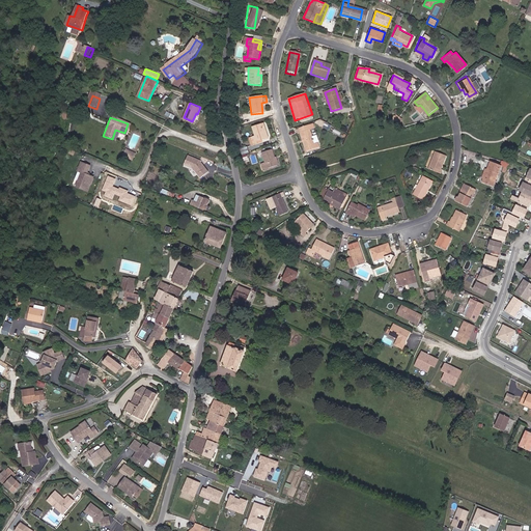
[(262,122),(252,127),(255,136),(251,137),(254,145),(258,144),(257,141),(263,140),(263,137),(268,136),(262,122)]
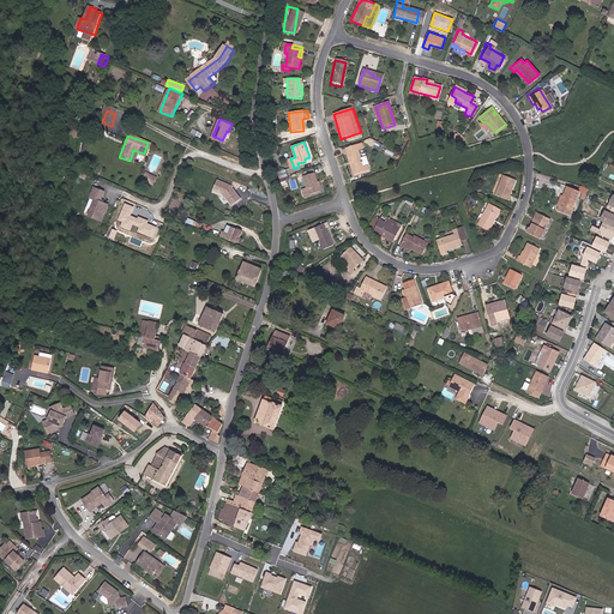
[(144,154),(133,150),(130,161),(132,162),(136,152),(143,156),(144,154)]
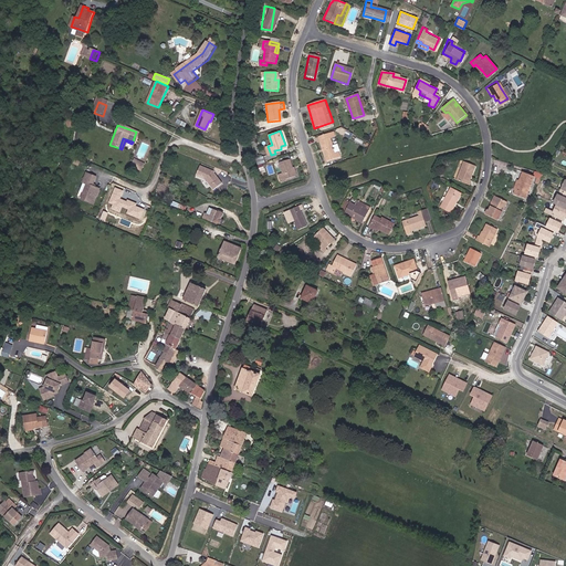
[(334,154),(328,138),(318,142),(326,163),(341,158),(338,153),(334,154)]
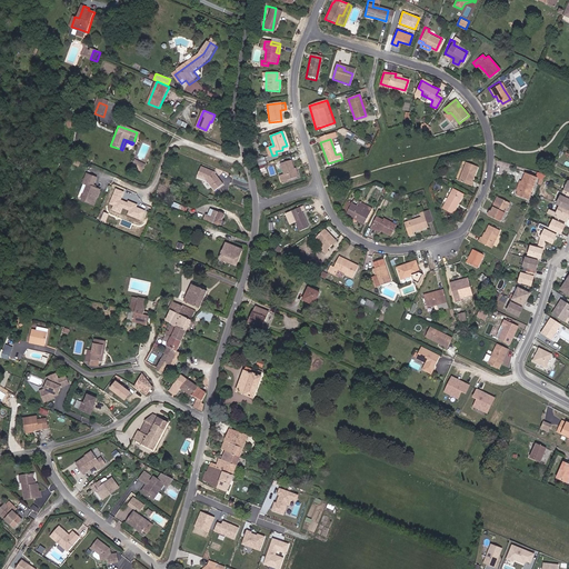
[(261,171),(267,170),(265,163),(268,162),(266,157),(259,159),(261,171)]
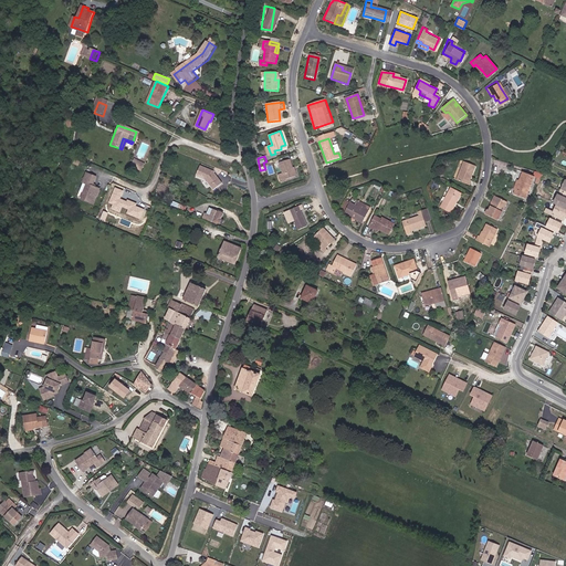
[(144,169),(145,163),(134,159),(132,165),(144,169)]
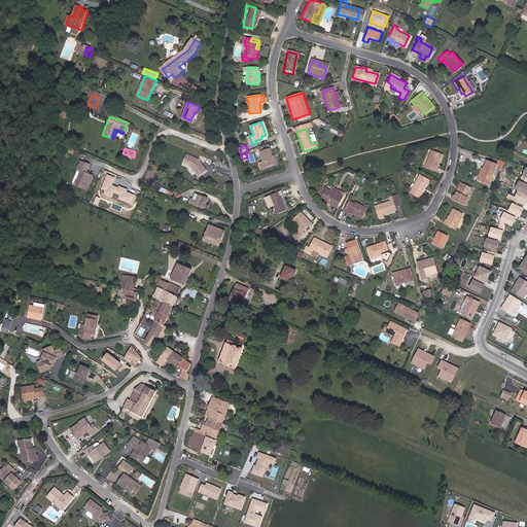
[(262,161),(258,163),(260,170),(275,164),(270,148),(259,151),(262,161)]
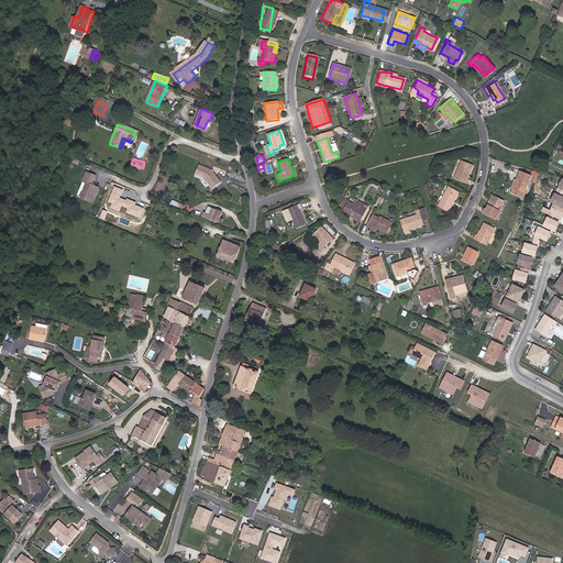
[(465,177),(471,163),(460,158),(452,177),(465,181),(466,177),(465,177)]
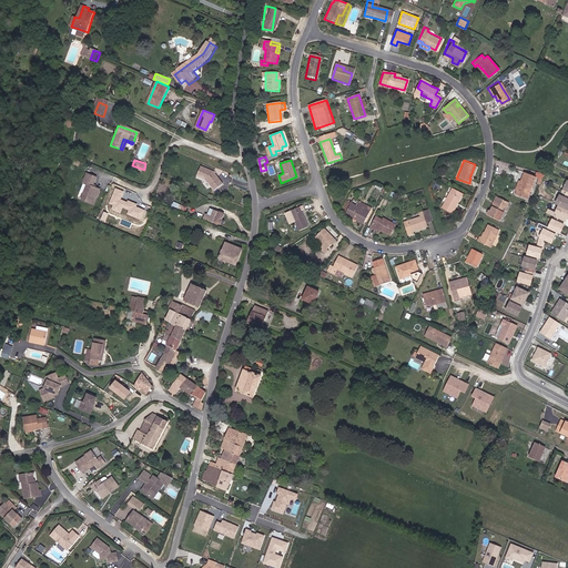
[(226,183),(217,171),(205,165),(201,175),(211,180),(219,190),(226,183)]
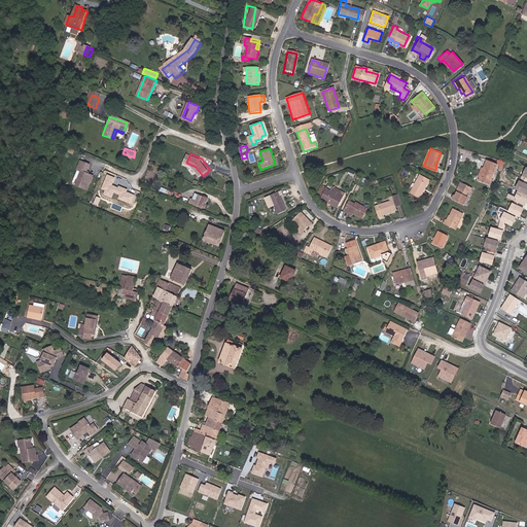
[(495,162),(484,159),(482,167),(479,176),(478,179),(488,183),(495,162)]
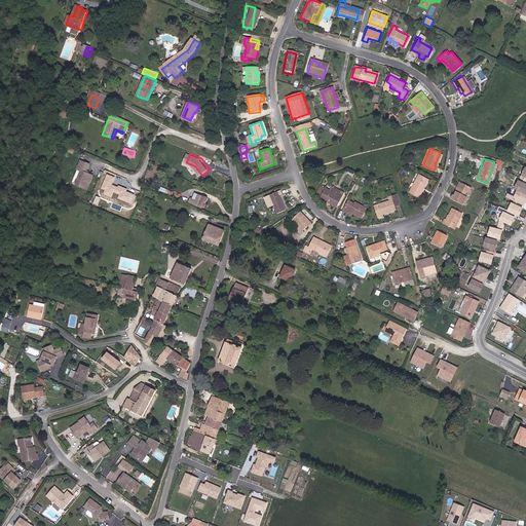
[(77,178),(81,180),(79,186),(90,190),(96,176),(89,174),(92,164),(84,161),(80,170),(81,171),(77,178)]
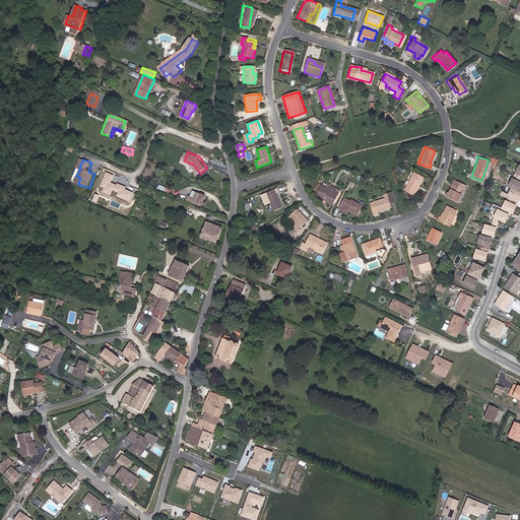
[(519,183),(518,183),(519,178),(519,170),(511,188),(514,189),(508,203),(504,210),(502,209),(500,211),(497,219),(507,223),(509,216),(504,213),(505,210),(515,215),(516,207),(511,205),(515,198),(519,200),(519,199),(519,183)]
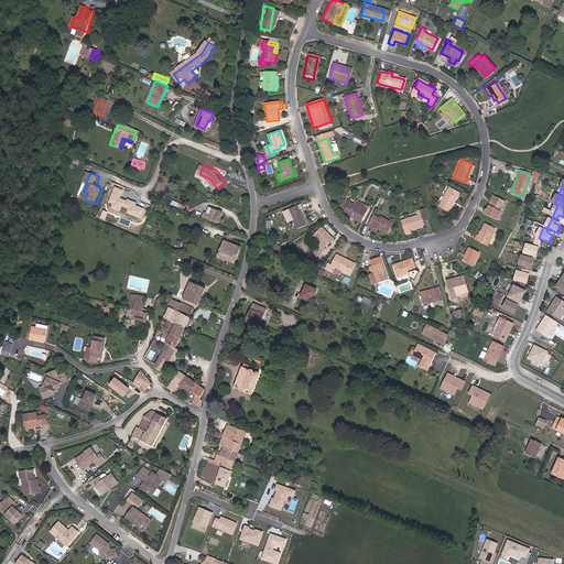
[(108,202),(112,204),(110,208),(119,212),(121,207),(127,209),(126,213),(140,219),(144,208),(136,205),(137,203),(127,198),(126,201),(120,198),(123,191),(115,186),(108,202)]
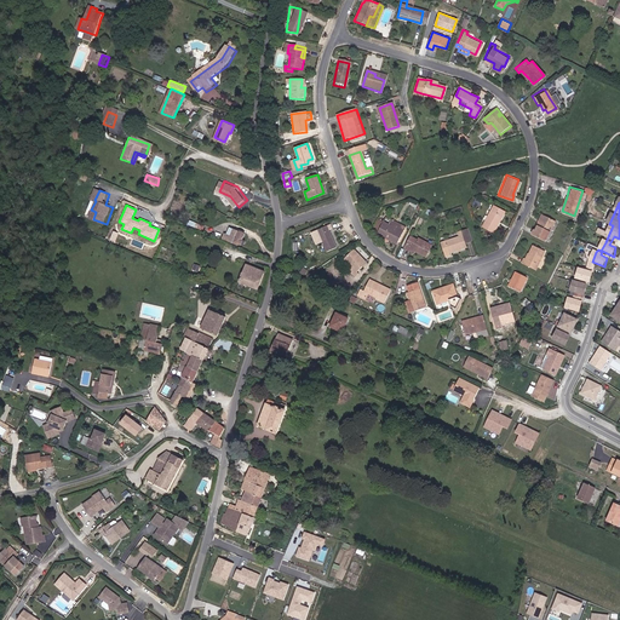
[(494,233),(505,211),(494,206),(483,228),(494,233)]
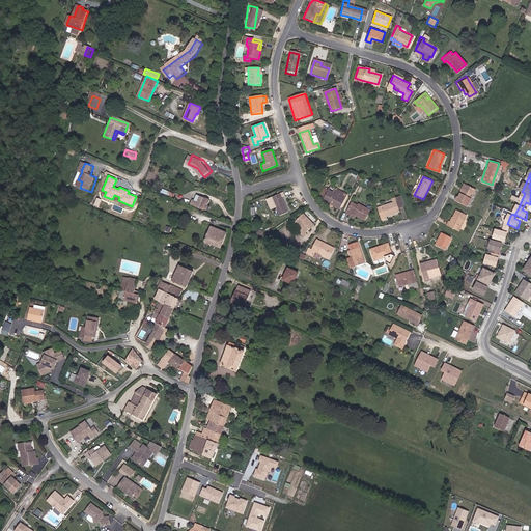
[(463,183),(455,196),(457,197),(465,184),(463,183)]
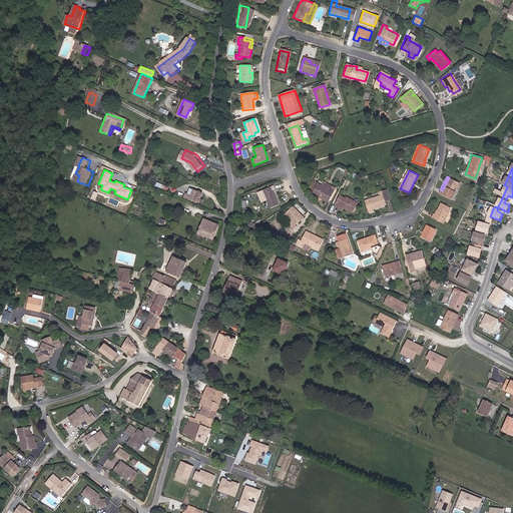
[(458,181),(449,177),(442,190),(440,189),(438,194),(449,199),(458,181)]
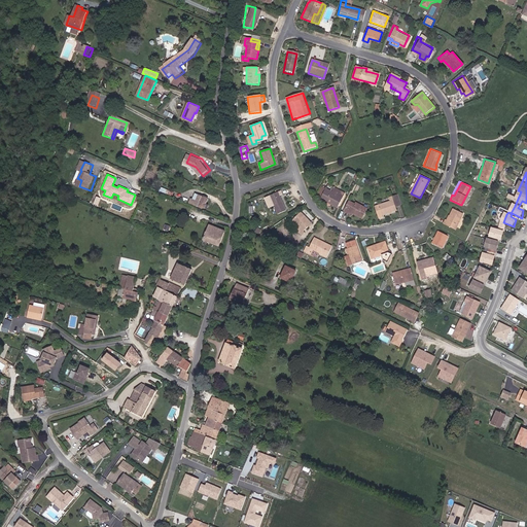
[(328,190),(325,189),(320,199),(337,207),(344,191),(331,185),(328,190)]
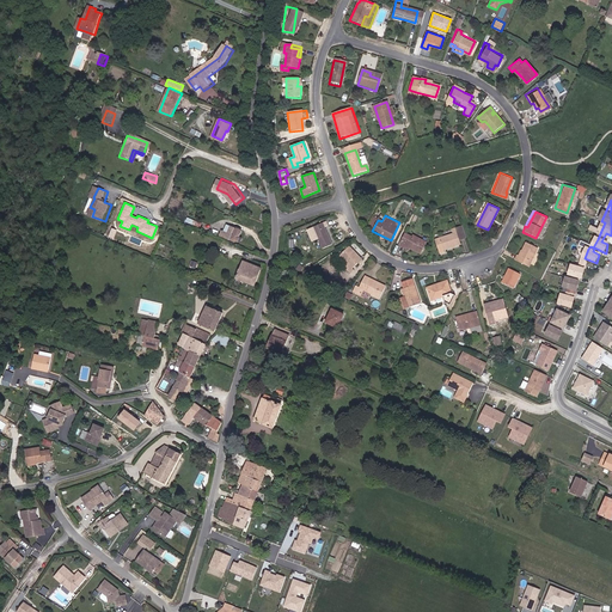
[(189,216),(187,221),(200,226),(202,221),(189,216)]
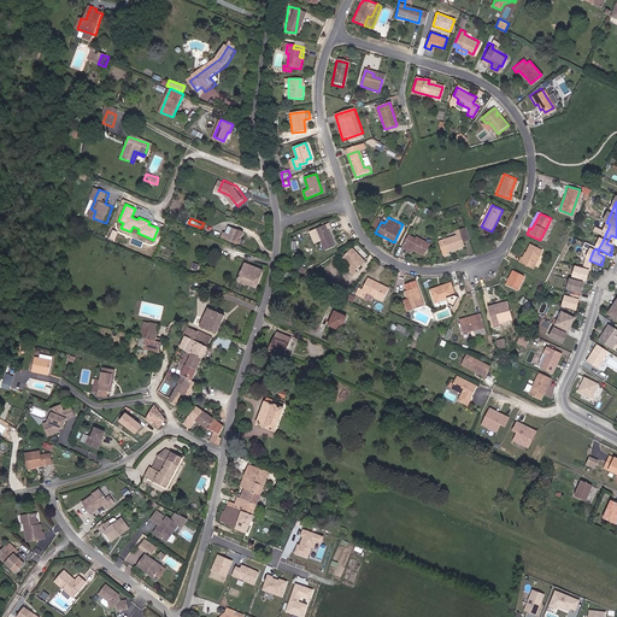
[(371,230),(375,233),(381,222),(376,219),(371,230)]
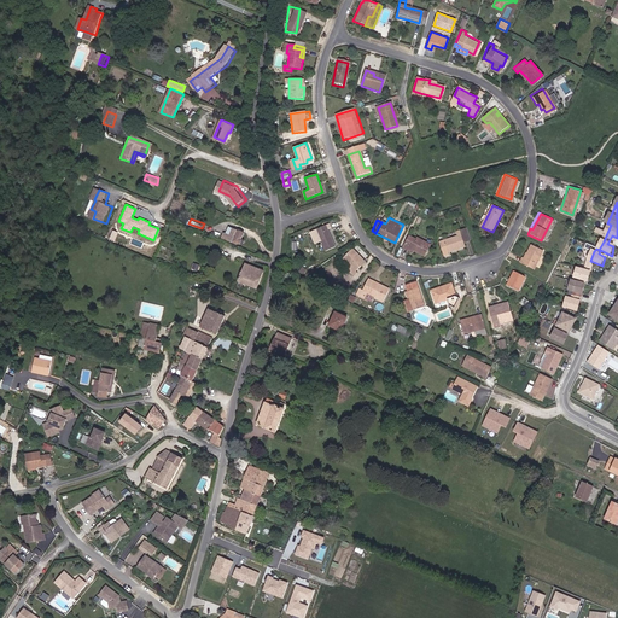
[(326,225),(316,228),(325,251),(334,248),(326,225)]
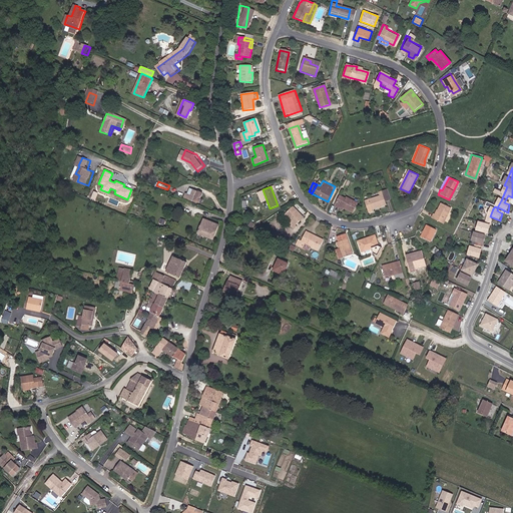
[(200,197),(202,192),(198,190),(198,189),(193,187),(191,193),(185,191),(184,195),(196,200),(196,199),(202,200),(203,198),(200,197)]
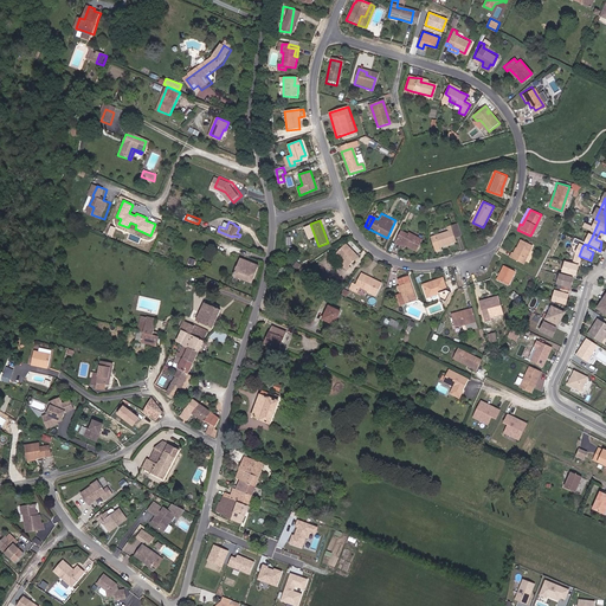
[(451,230),(449,231),(427,237),(432,251),(438,250),(437,246),(455,242),(455,237),(462,234),(458,223),(450,225),(451,230)]
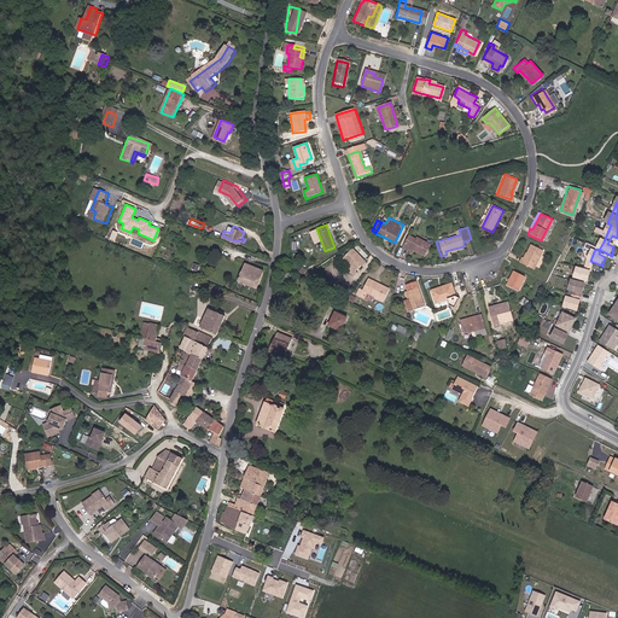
[(430,243),(418,237),(417,239),(409,235),(403,248),(410,251),(410,250),(412,248),(425,252),(430,243)]
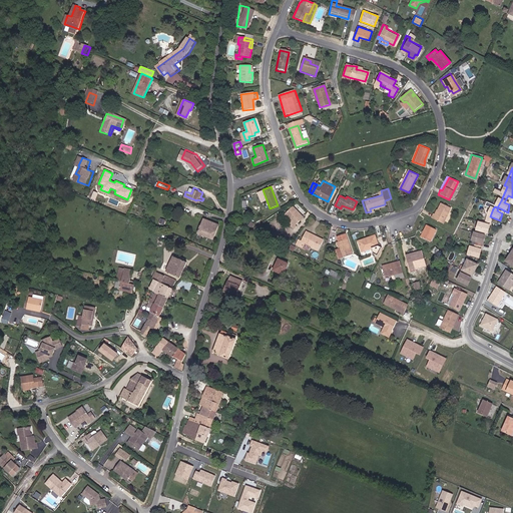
[(452,208),(442,203),(436,215),(434,213),(432,218),(442,222),(444,219),(446,220),(452,208)]
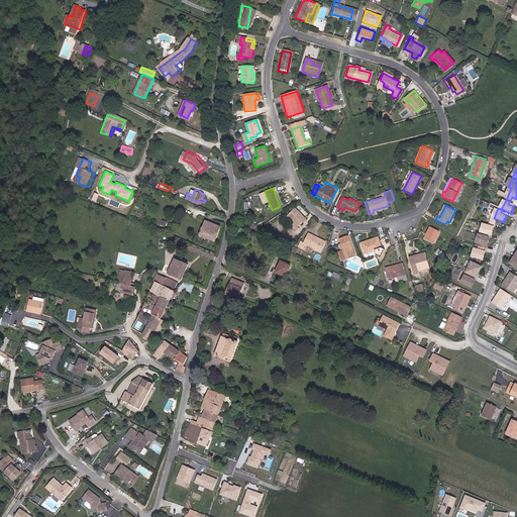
[(304,223),(302,222),(305,218),(296,209),(288,216),(295,223),(291,226),(298,232),(301,229),(299,228),(304,223)]
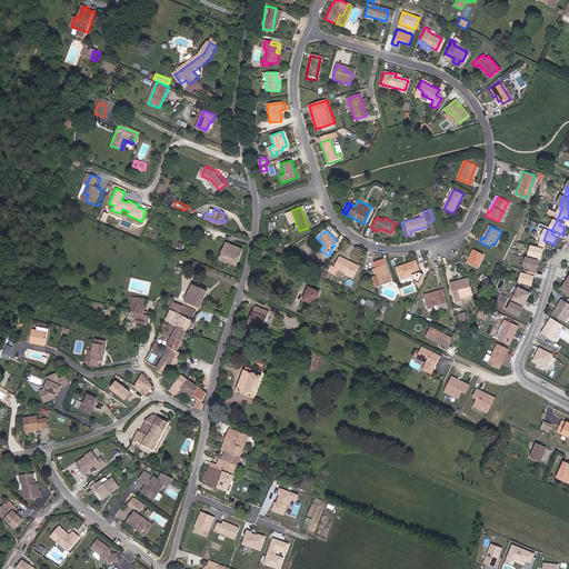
[(221,257),(238,263),(243,247),(227,240),(221,257)]
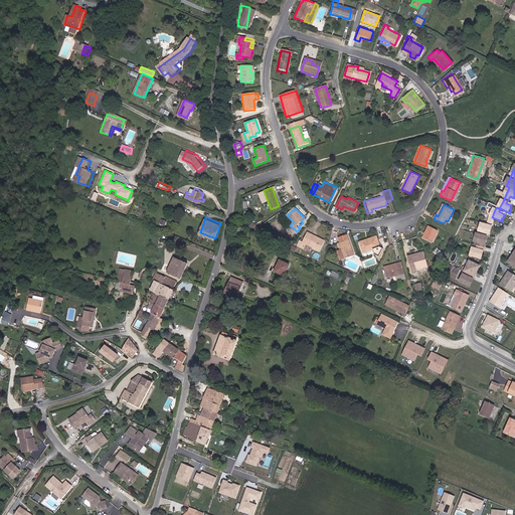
[(483,260),(483,251),(478,250),(480,243),(485,244),(486,241),(488,241),(489,238),(483,236),(484,233),(490,234),(493,227),(482,224),(480,235),(478,235),(472,256),(483,260)]
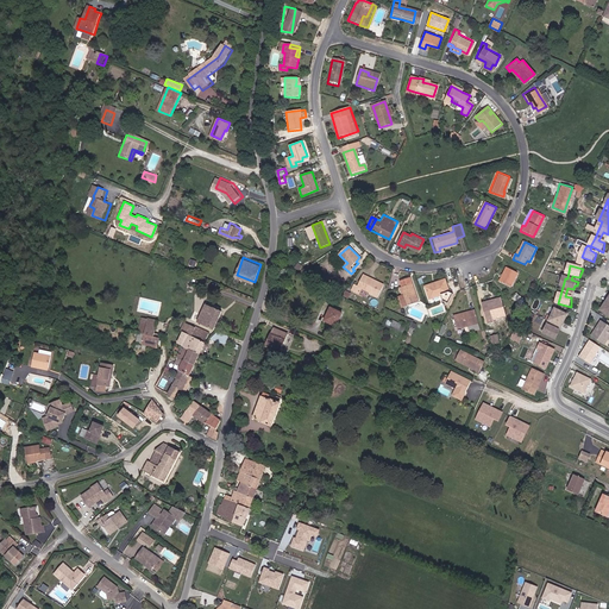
[(513,288),(519,274),(507,268),(501,282),(513,288)]
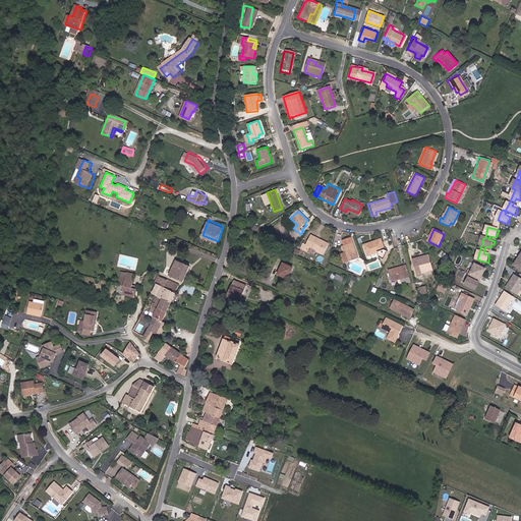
[(307,252),(309,247),(324,254),(329,244),(313,238),(314,237),(310,235),(306,245),(303,243),(300,249),(307,252)]
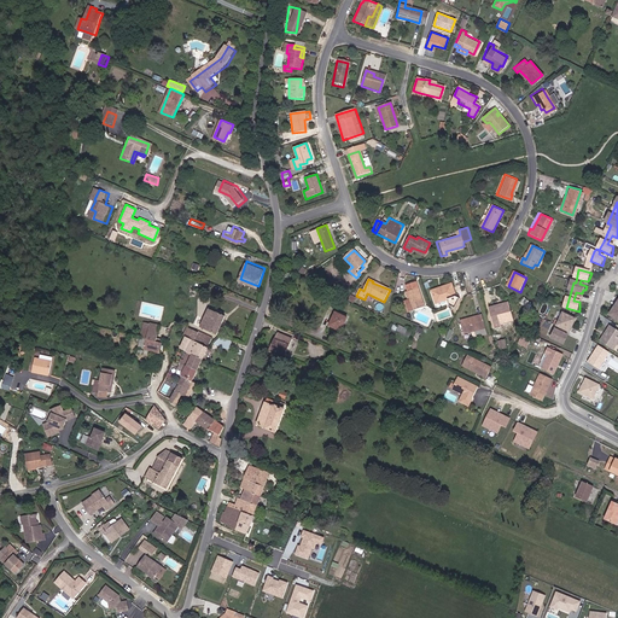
[(415,281),(406,285),(408,292),(406,292),(409,302),(412,310),(424,307),(415,281)]
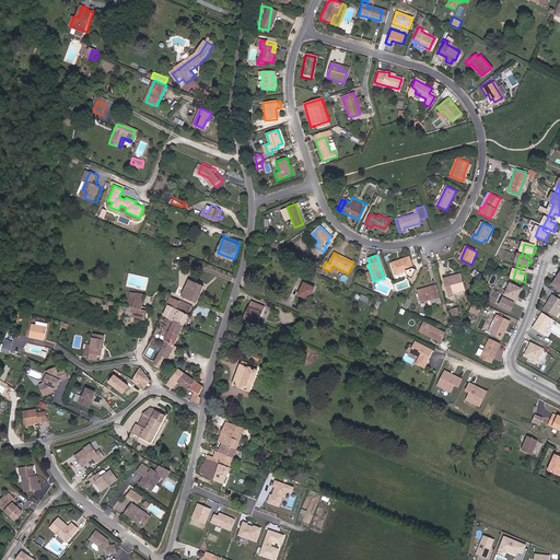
[(409,257),(399,260),(399,263),(392,265),(396,275),(405,271),(406,276),(413,272),(409,257)]
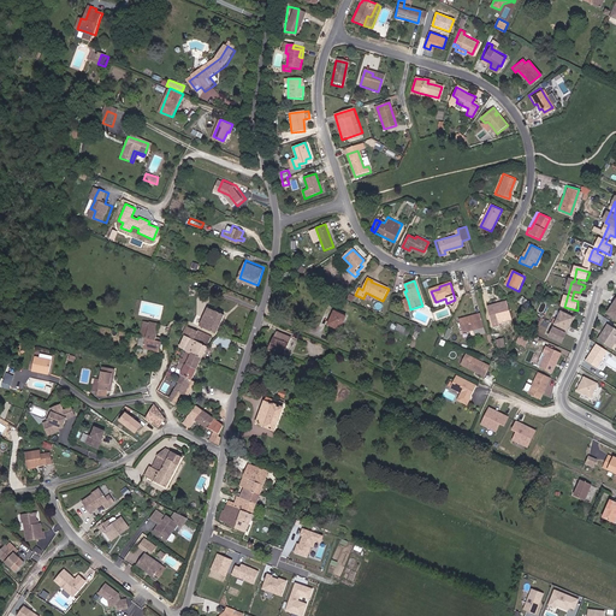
[(501,317),(510,314),(508,303),(490,306),(492,321),(497,320),(497,318),(501,317)]
